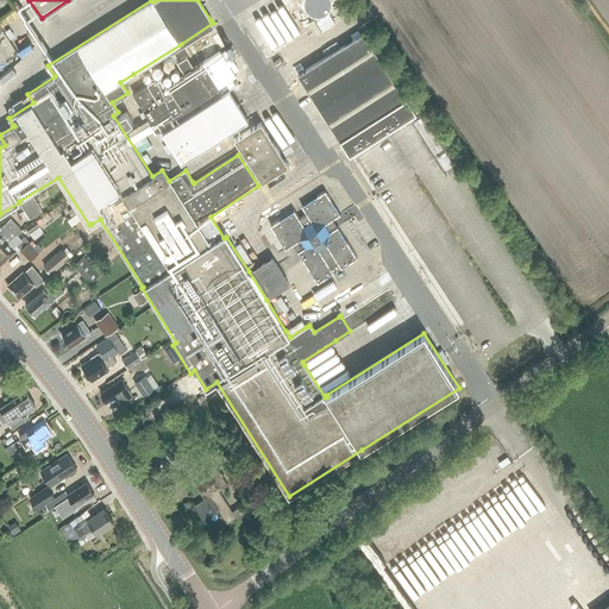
[(302,0),(313,16),(336,0),(302,0)]
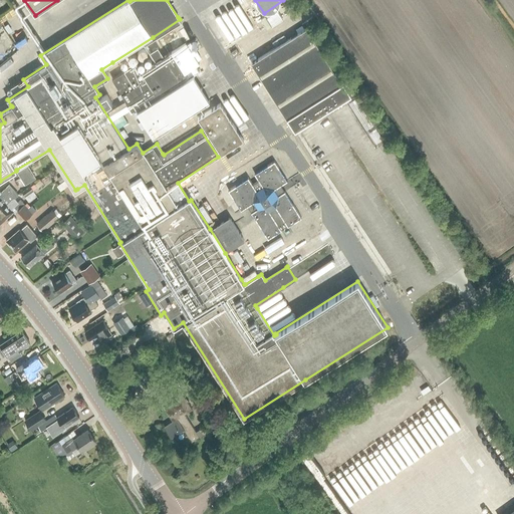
[(277,11),(267,17),(272,26),(283,19),(277,11)]
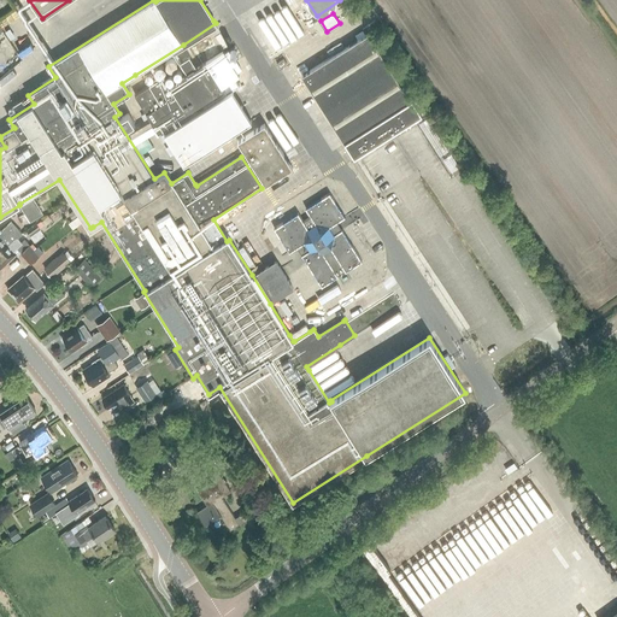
[(368,34),(301,75),(353,158),(422,115),(412,99),(410,100),(368,34)]
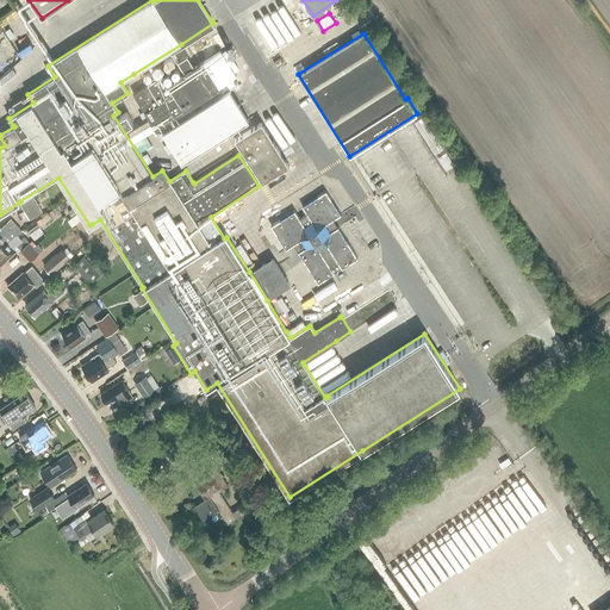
[(161,129),(182,163),(249,120),(230,89),(236,86),(232,79),(237,75),(221,51),(194,68),(187,56),(178,62),(185,74),(166,86),(160,76),(134,94),(156,131),(161,129)]
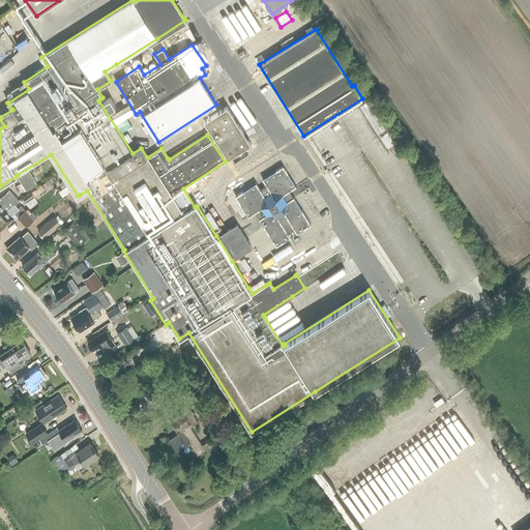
[(110,97),(101,102),(108,112),(116,107),(110,97)]
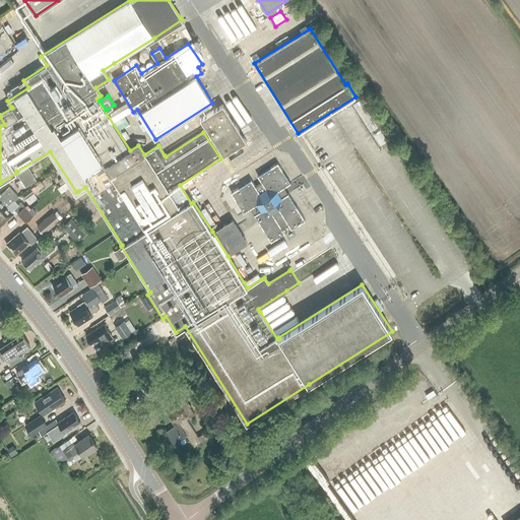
[(358,102),(380,145),(389,141),(367,98),(358,102)]
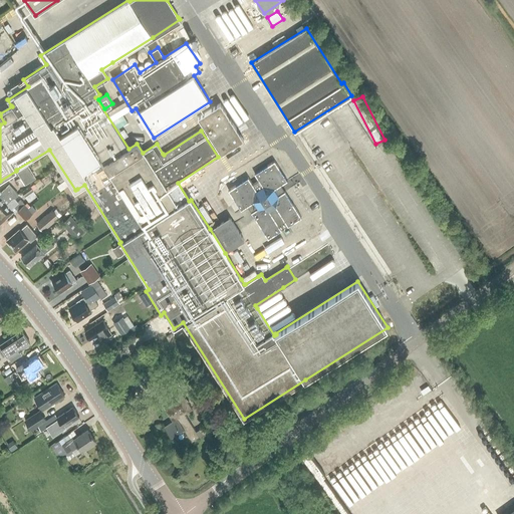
[(221,154),(244,140),(221,103),(198,117),(221,154)]
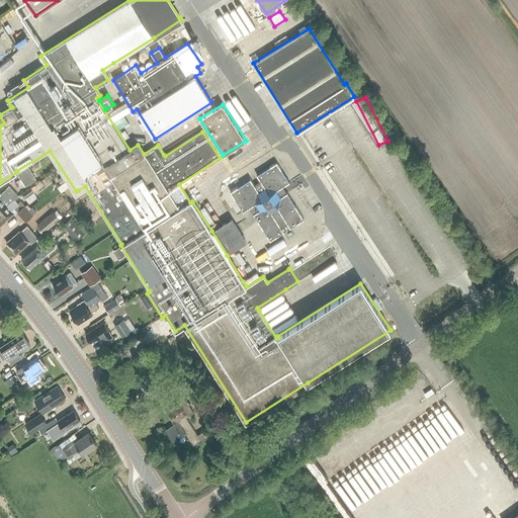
[(269,241),(283,233),(304,220),(283,186),(289,182),(276,163),(256,176),(260,182),(255,185),(250,179),(230,192),(243,212),(249,208),(269,241)]
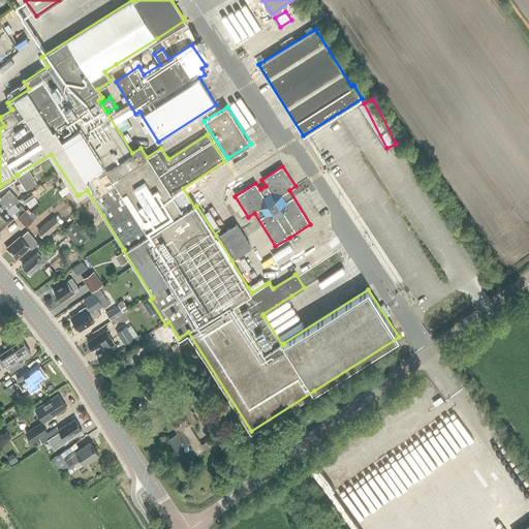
[(18,177),(26,190),(37,183),(29,170),(18,177)]
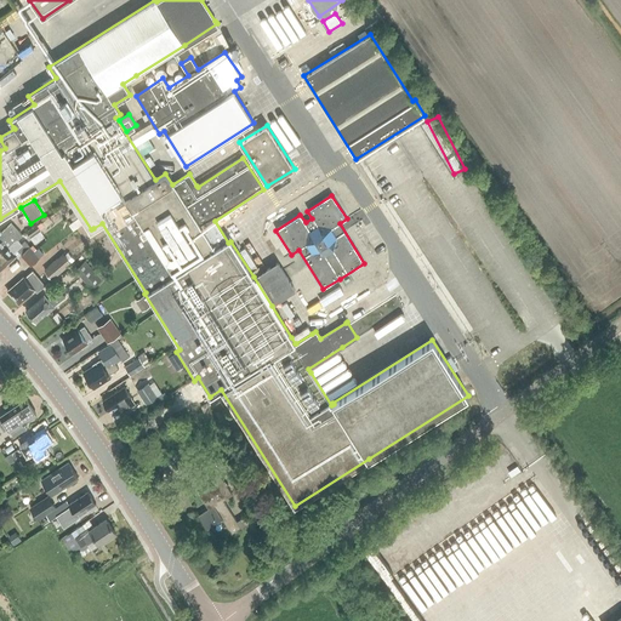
[(17,239),(22,234),(11,223),(0,232),(0,252),(13,240),(15,240),(17,239)]
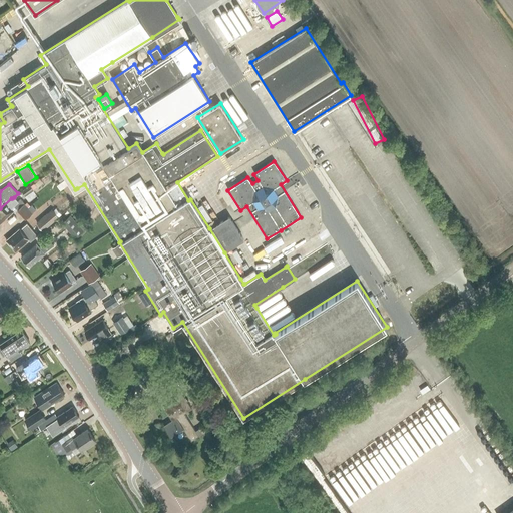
[(22,192),(25,196),(34,190),(30,185),(22,192)]
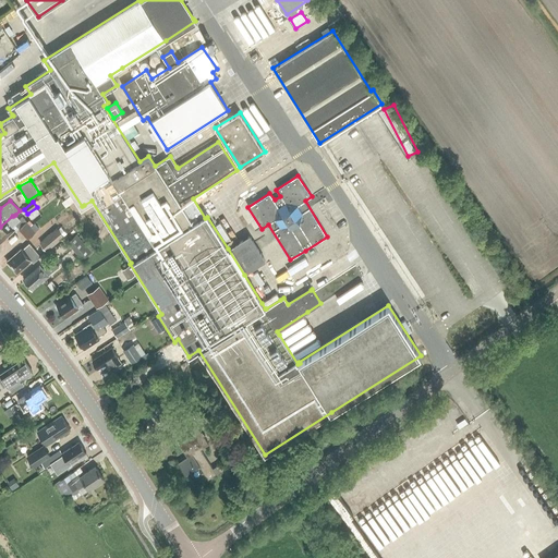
[(20,219),(15,215),(13,216),(12,216),(0,227),(0,243),(5,238),(7,239),(12,234),(11,234),(13,231),(11,229),(15,225),(28,239),(38,229),(33,223),(31,226),(22,217),(20,219)]
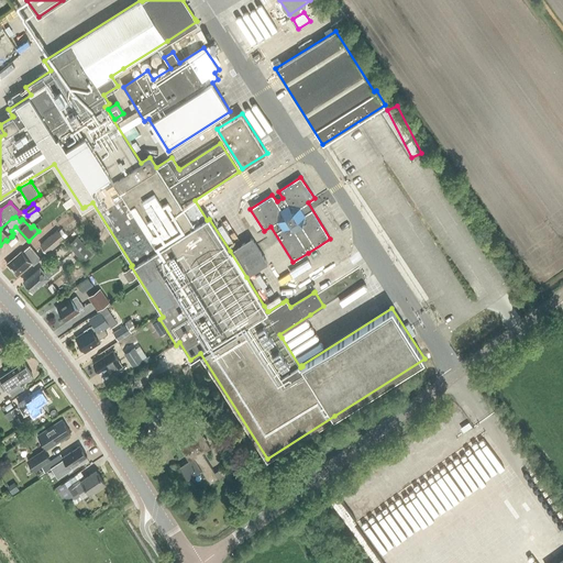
[(57,230),(40,245),(46,253),(67,235),(62,229),(58,232),(57,230)]
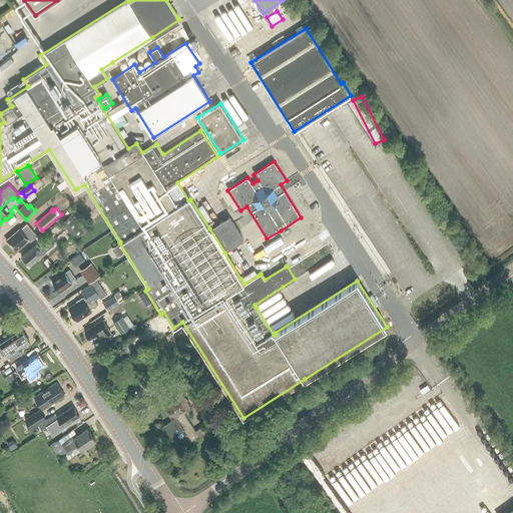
[(70,214),(61,222),(74,237),(83,230),(70,214)]
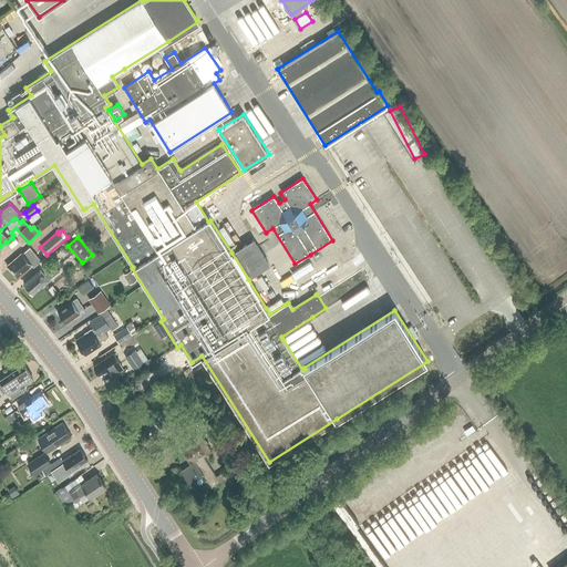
[(30,247),(26,250),(6,266),(16,278),(32,265),(34,267),(41,260),(30,247)]
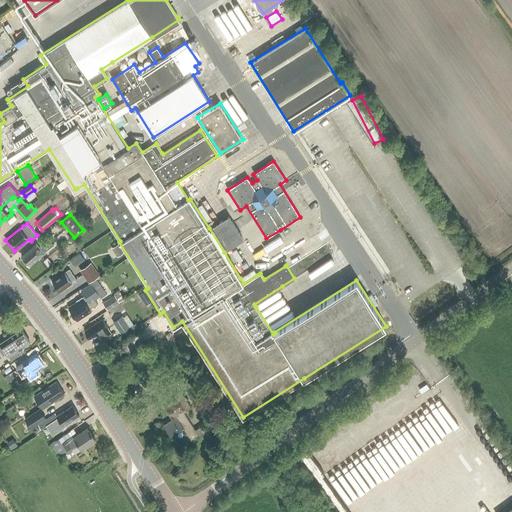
[(48,238),(43,244),(39,247),(36,244),(21,257),(23,258),(21,259),(26,264),(27,263),(29,265),(47,249),(53,244),(48,238)]
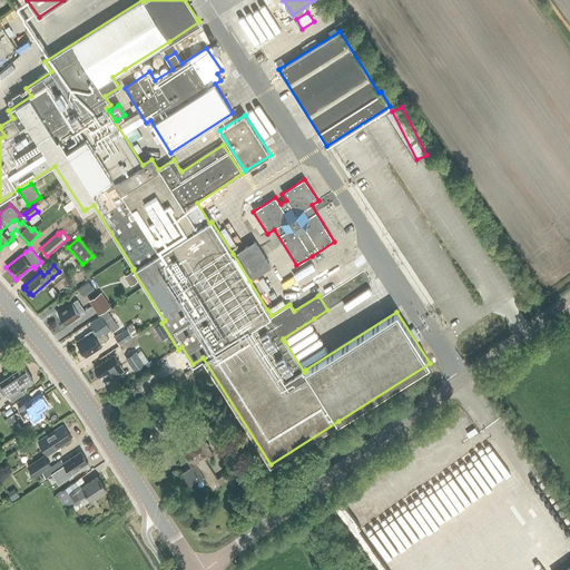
[(130,272),(124,276),(130,286),(137,282),(130,272)]
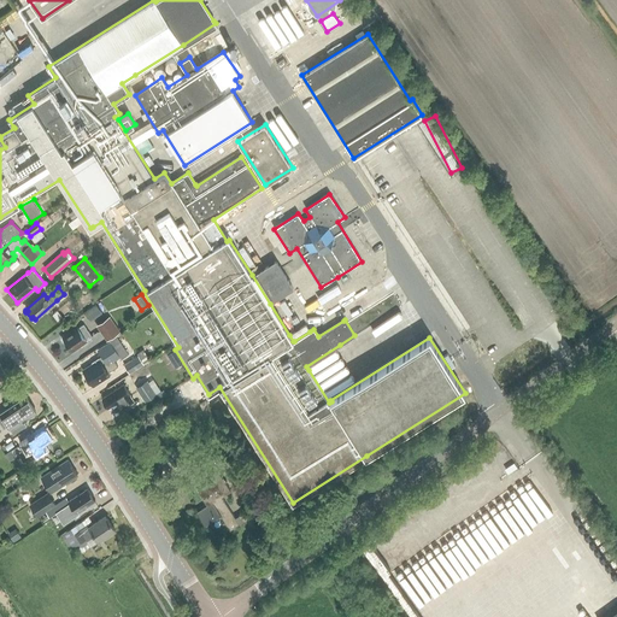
[(103,313),(95,304),(84,312),(90,322),(103,313)]
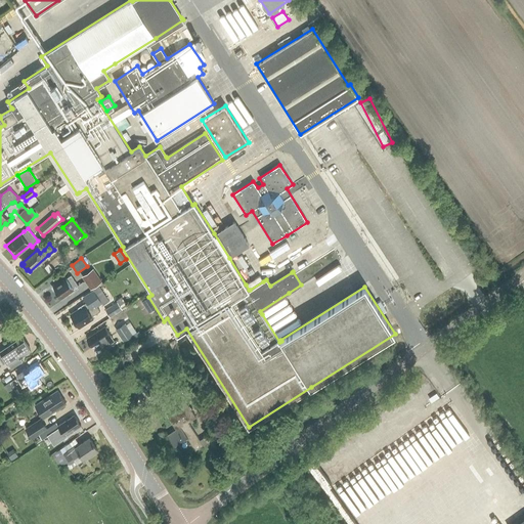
[(315,286),(339,272),(336,267),(312,280),(315,286)]
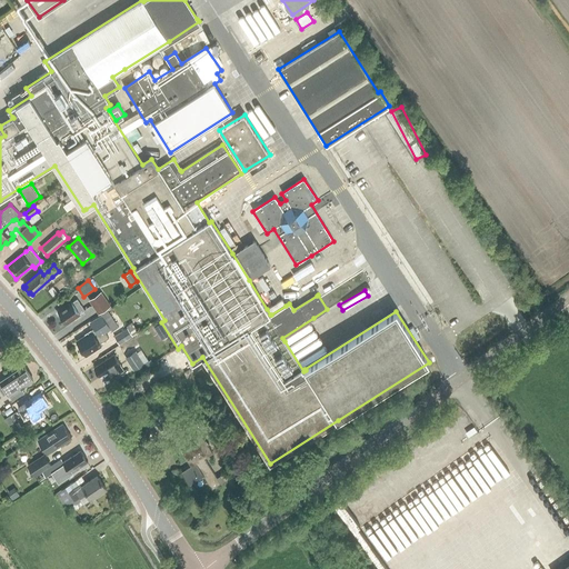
[(101,291),(89,300),(98,315),(111,306),(101,291)]
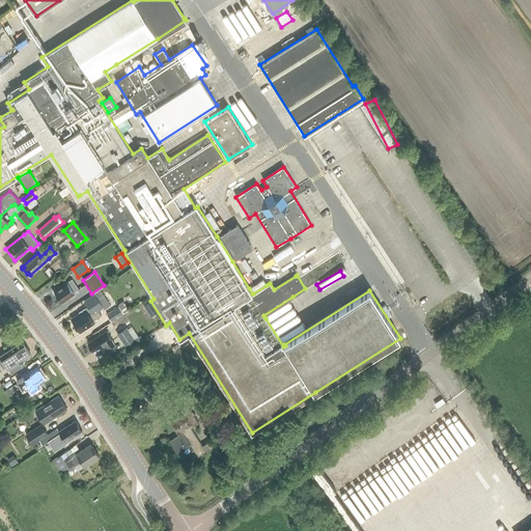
[(73,292),(77,289),(71,280),(54,291),(58,297),(56,298),(58,302),(60,301),(61,302),(73,294),(73,292)]
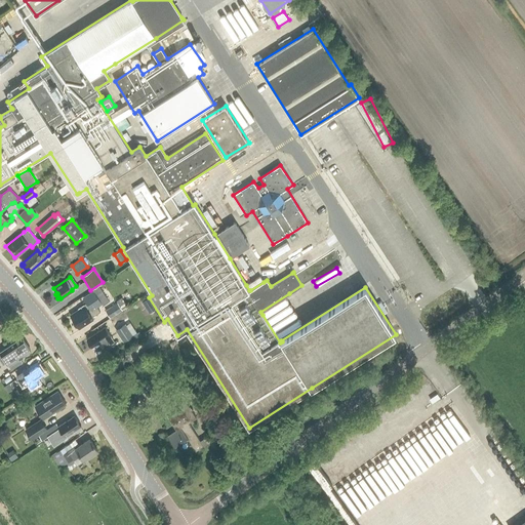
[(95,308),(102,303),(104,306),(109,301),(99,288),(83,299),(86,305),(79,310),(79,311),(70,317),(79,328),(90,321),(89,320),(92,318),(91,317),(98,312),(95,308)]
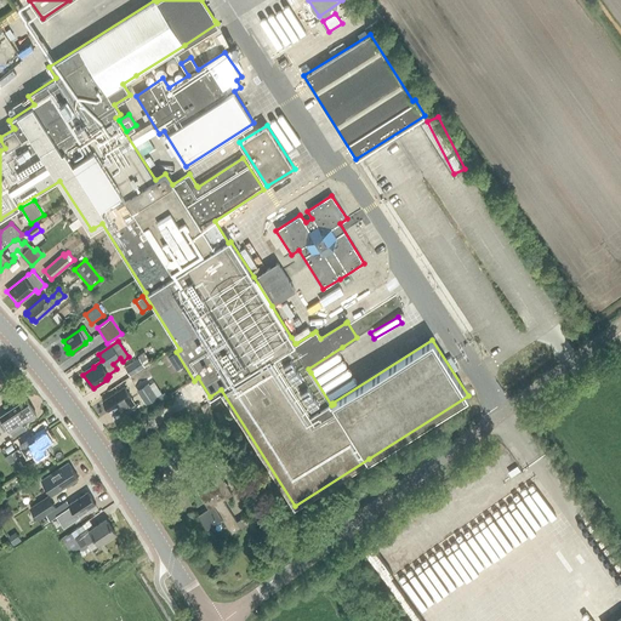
[(140,358),(125,368),(130,376),(144,366),(140,358)]
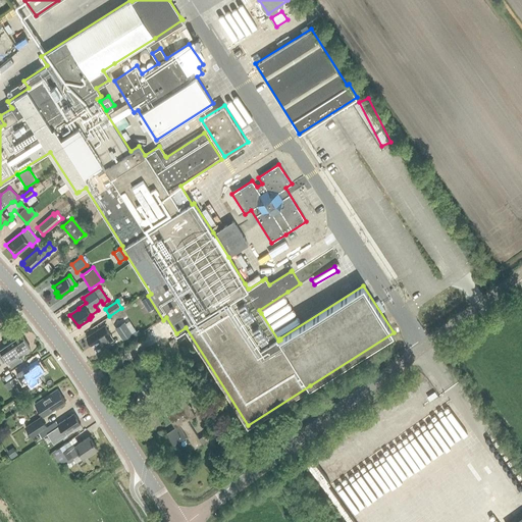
[(281,312),(295,308),(293,303),(280,308),(281,312)]
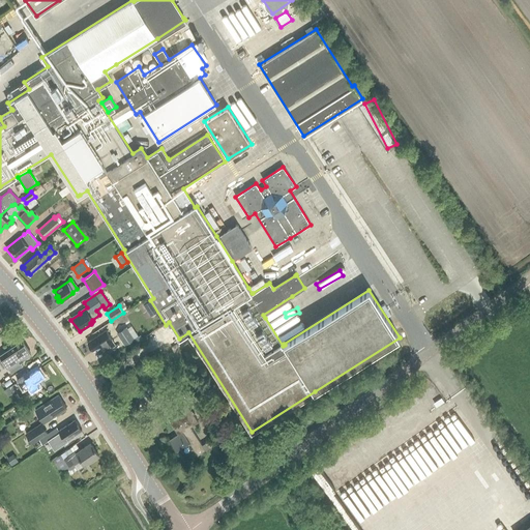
[(126,327),(117,333),(124,346),(135,340),(131,334),(136,332),(130,325),(127,327),(126,327)]
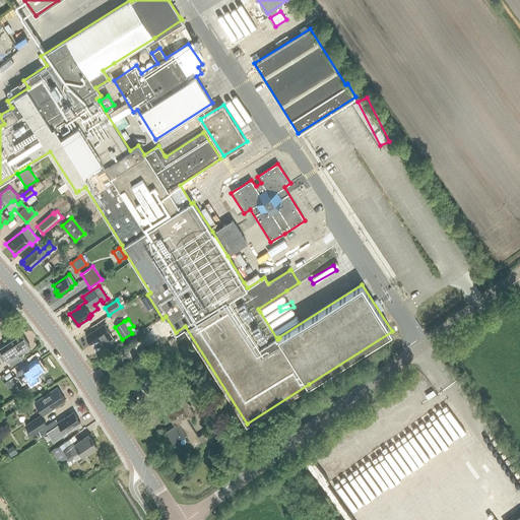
[(85,336),(90,344),(98,340),(102,346),(112,339),(109,333),(104,325),(99,328),(98,328),(92,331),(92,332),(85,336)]
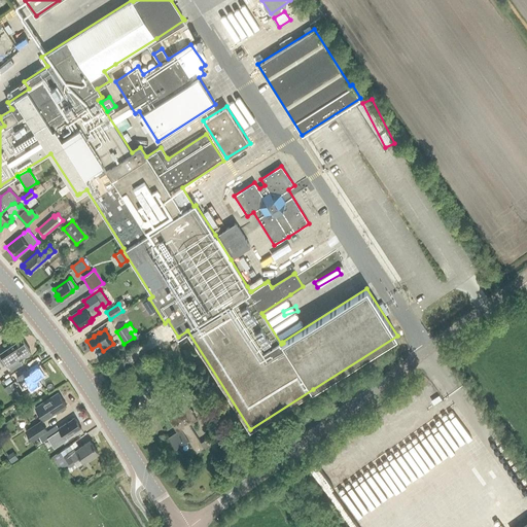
[(7,349),(0,353),(0,361),(3,366),(7,363),(12,371),(23,363),(21,359),(24,357),(24,356),(30,352),(29,349),(26,344),(26,345),(22,339),(13,344),(6,348),(7,349)]
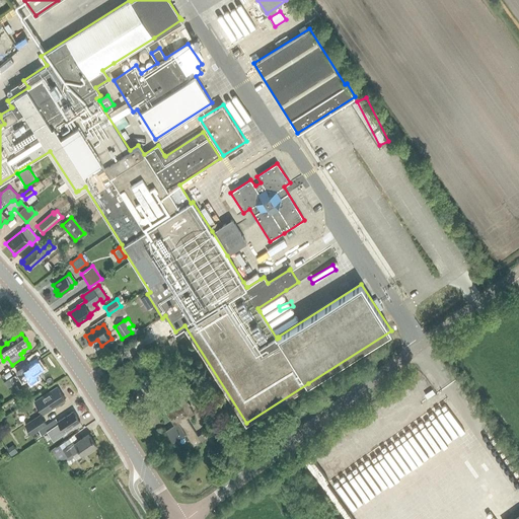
[(42,378),(38,373),(45,369),(38,358),(24,366),(24,367),(20,370),(30,385),(42,378)]
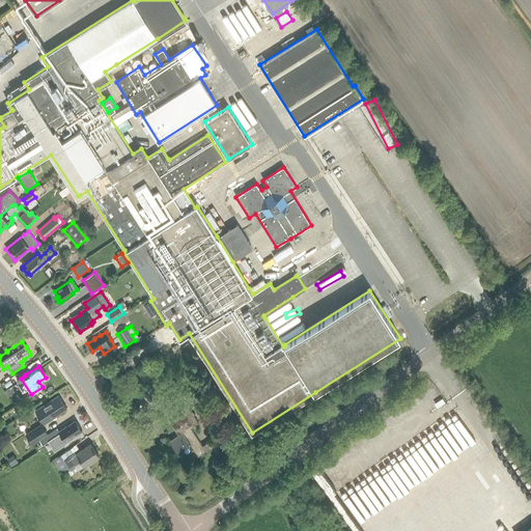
[(195,402),(188,391),(174,399),(184,414),(170,422),(177,434),(169,439),(177,452),(190,444),(198,456),(208,449),(214,457),(221,453),(212,440),(202,445),(191,427),(198,422),(188,407),(195,402)]
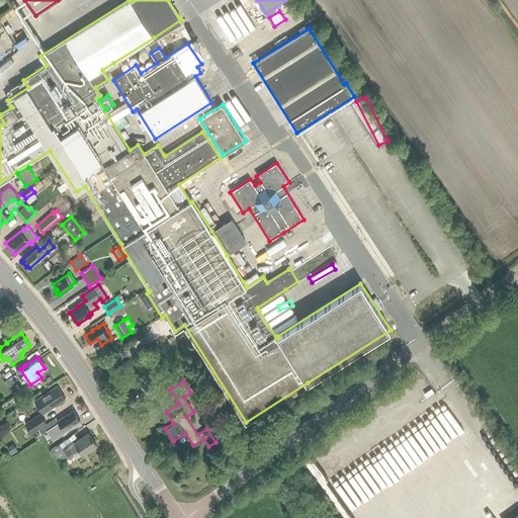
[(57,386),(34,401),(42,414),(65,399),(57,386)]
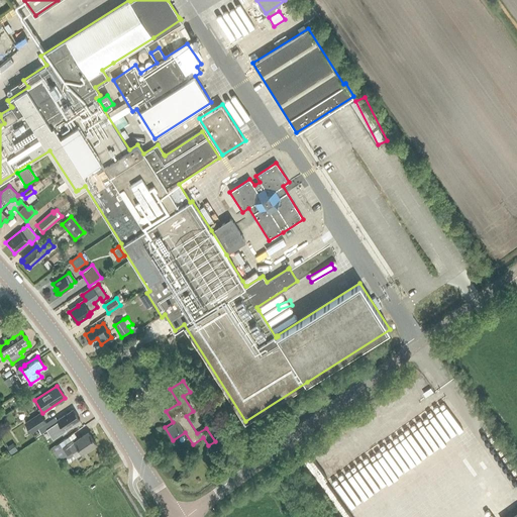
[(73,425),(73,424),(80,420),(73,410),(58,420),(56,418),(38,429),(41,433),(52,426),(56,433),(63,429),(64,430),(69,427),(70,427),(72,427),(73,425)]
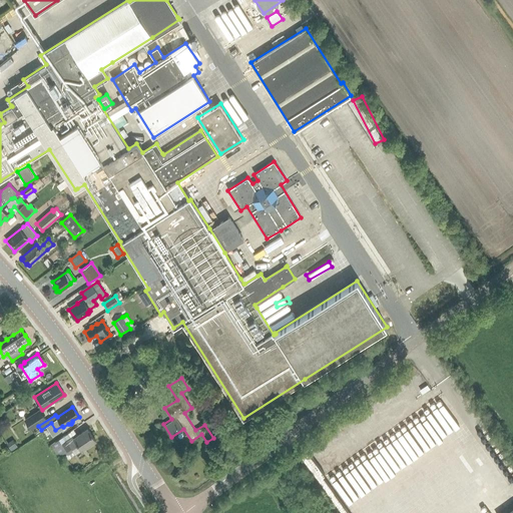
[(31,430),(46,420),(40,410),(24,420),(31,430)]
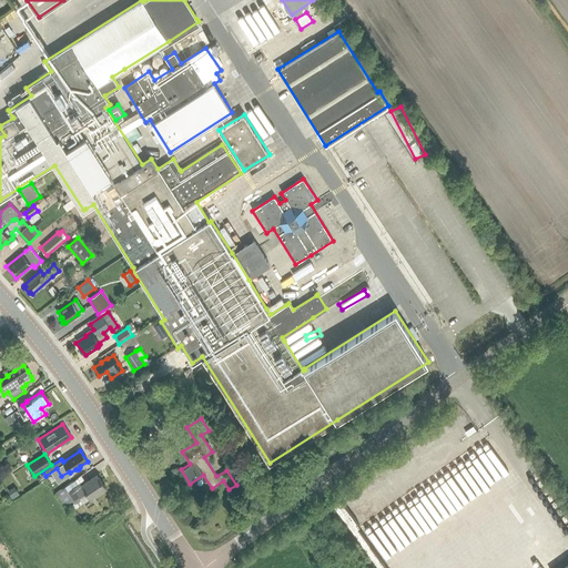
[(83,484),(82,482),(78,485),(74,480),(57,493),(66,506),(69,504),(73,510),(105,488),(97,475),(83,484)]
